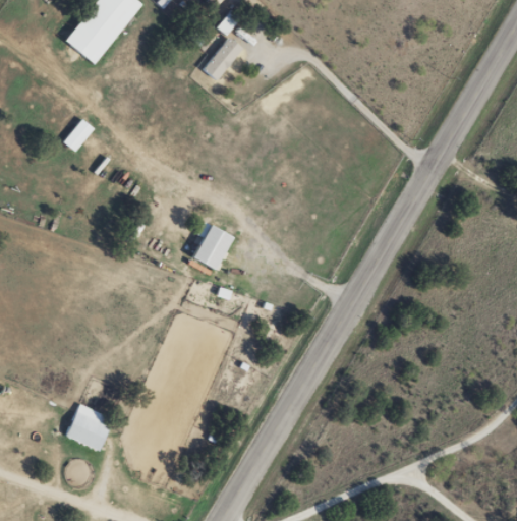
[(144,2),(140,0),(97,0),(66,43),(97,65),(144,2)]
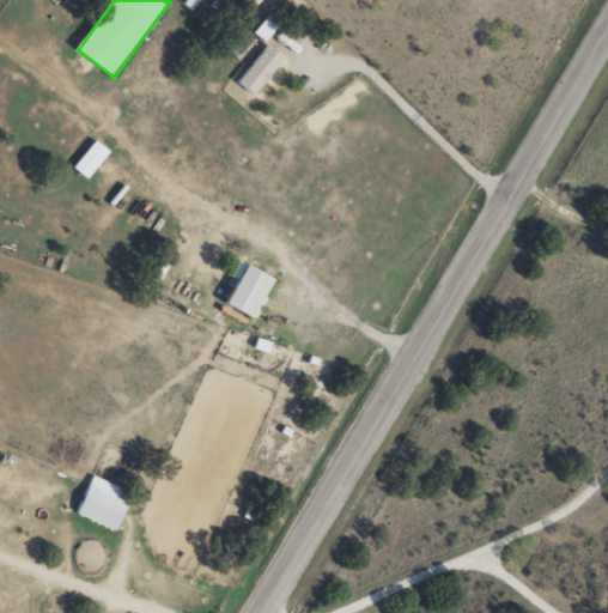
[(256,31),(267,41),(283,20),(272,12),(256,31)]
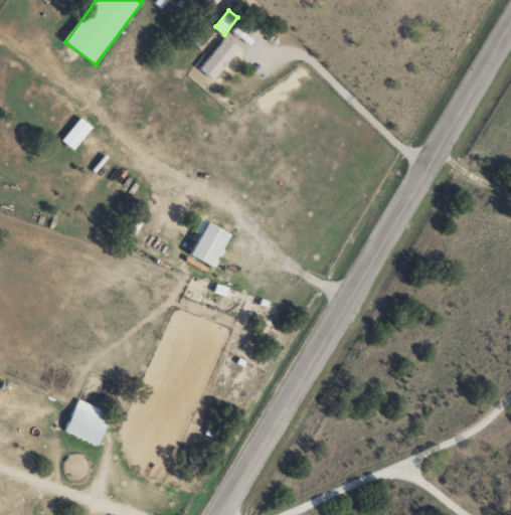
[(214,79),(242,47),(228,35),(200,67),(214,79)]
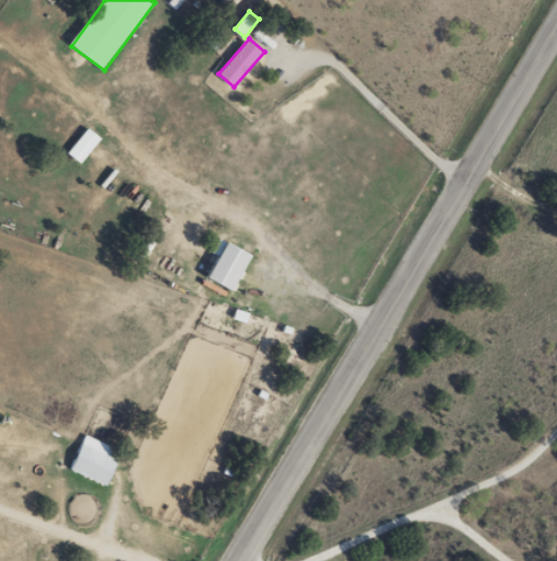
[(83,163),(102,136),(87,125),(68,153),(83,163)]
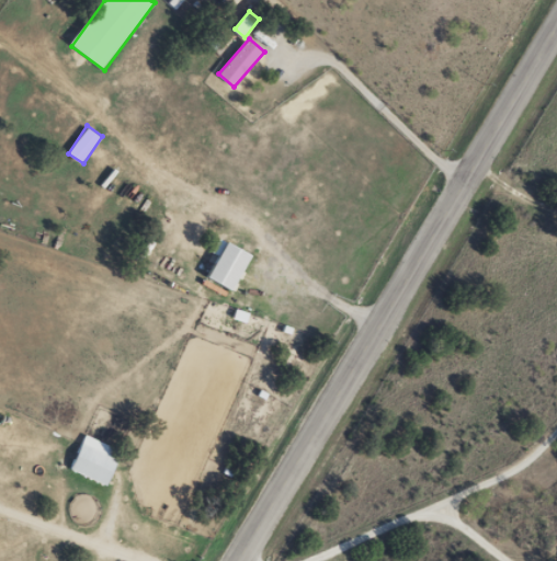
[(204,276),(235,292),(254,254),(223,239),(204,276)]
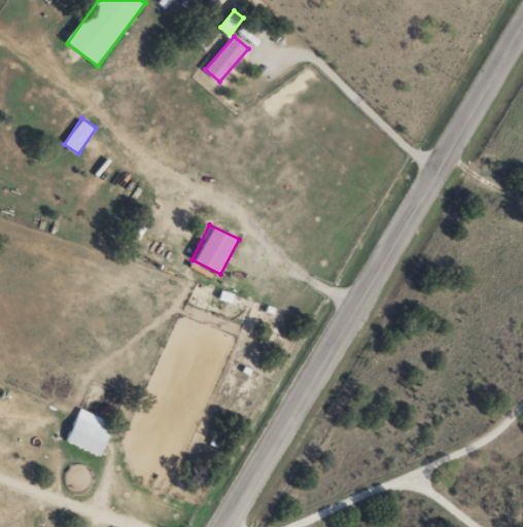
[(116,424),(80,408),(66,442),(103,457),(116,424)]
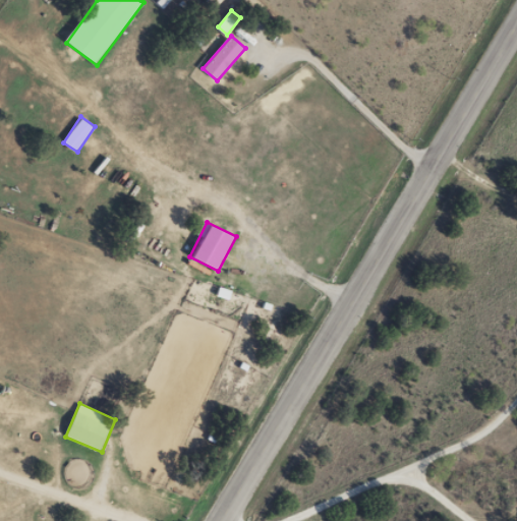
All buildings are outlined.
